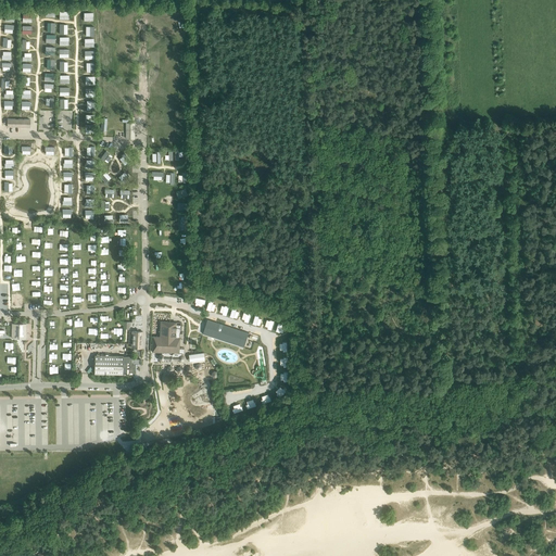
[(104,35),(98,35),(99,40),(113,38),(112,27),(103,28),(104,35)]
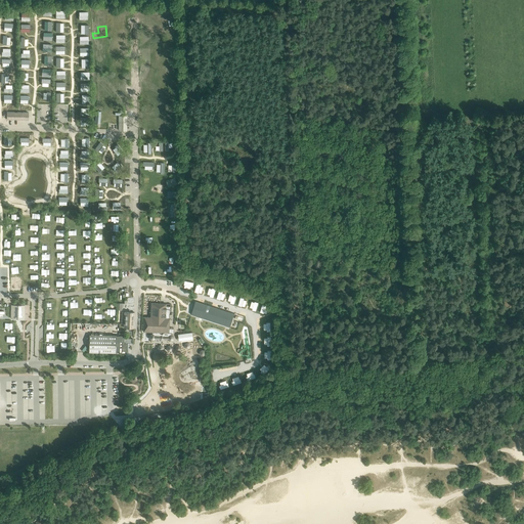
[(11,37),(16,37),(16,27),(7,27),(7,31),(10,31),(11,37)]
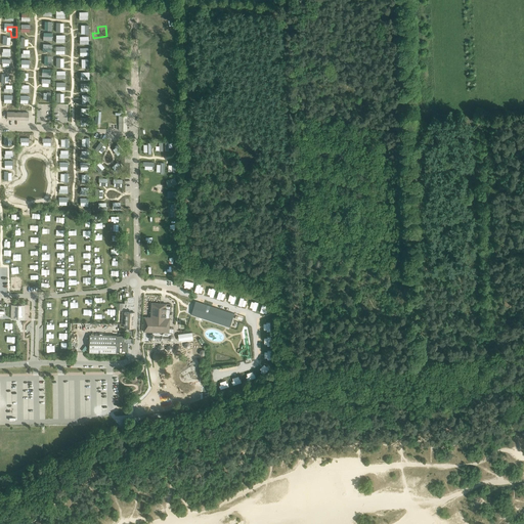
[(20,27),(20,37),(29,37),(29,27),(20,27)]
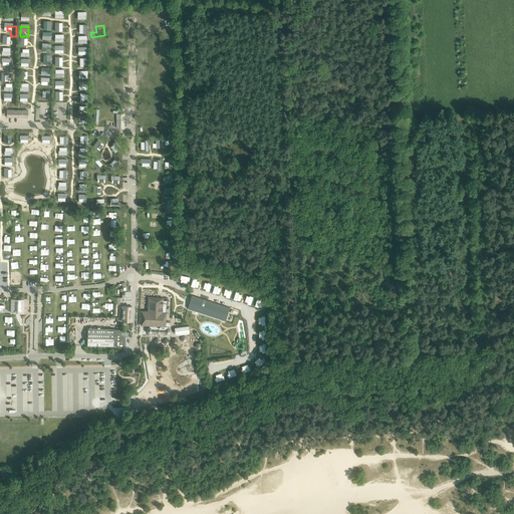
[(22,55),(22,60),(31,60),(31,51),(28,51),(28,55),(22,55)]
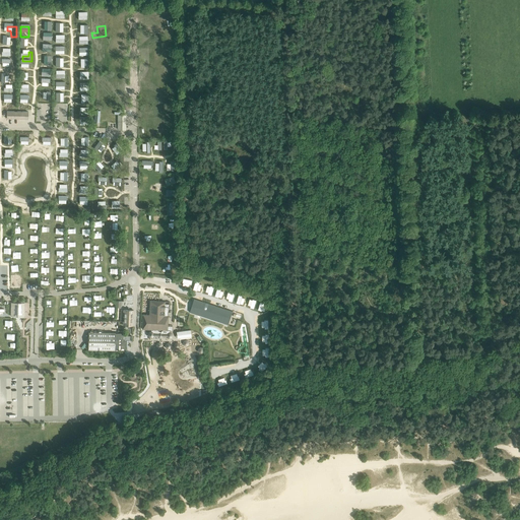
[(4,65),(16,65),(16,54),(11,54),(11,57),(7,57),(7,61),(4,61),(4,65)]
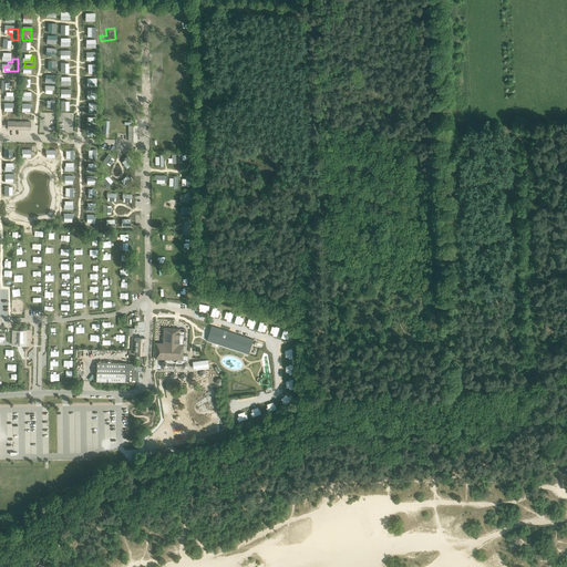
[(131,66),(136,66),(136,62),(122,61),(121,74),(131,74),(131,66)]
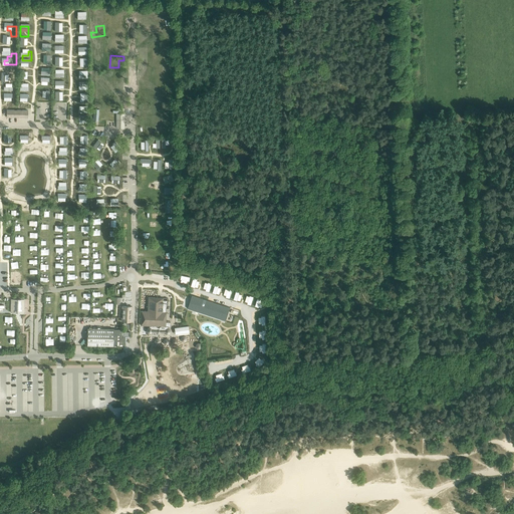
[(149,102),(150,90),(143,90),(143,97),(139,97),(139,102),(149,102)]
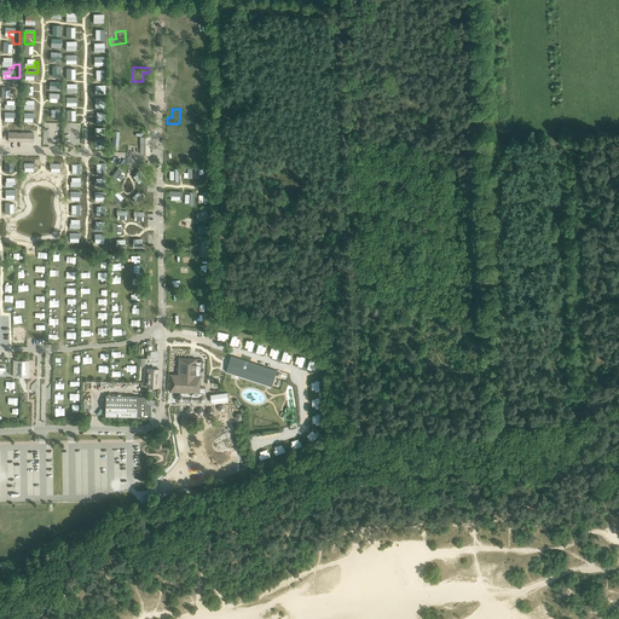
[(195,121),(201,121),(201,109),(187,109),(187,117),(195,117),(195,121)]
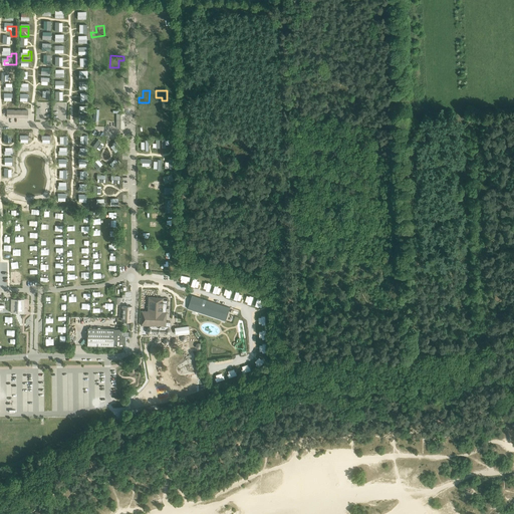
[(22,97),(22,91),(20,91),(19,100),(29,100),(30,97),(22,97)]
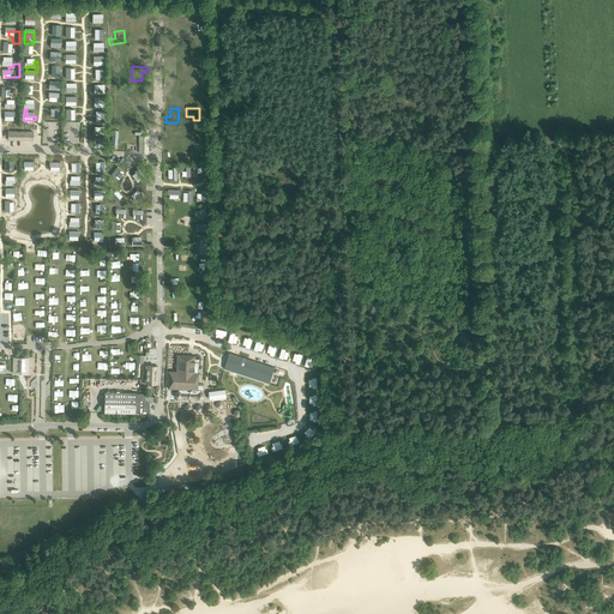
[(131,110),(131,124),(143,124),(144,110),(131,110)]
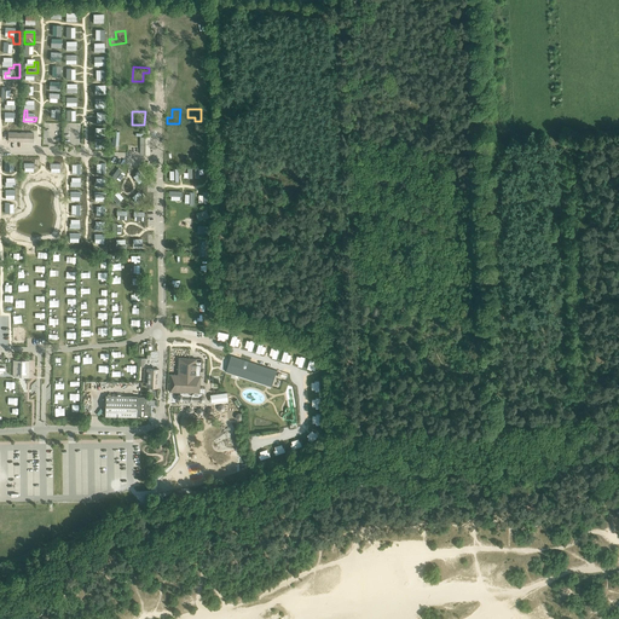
[(13,128),(19,128),(19,115),(9,116),(9,125),(13,125),(13,128)]
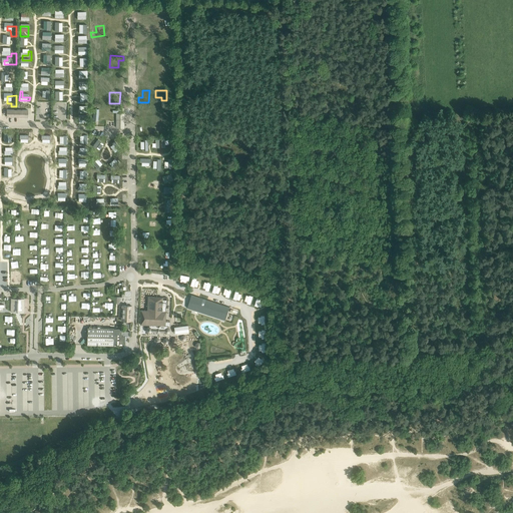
[(111,116),(111,113),(115,112),(115,108),(103,108),(103,116),(111,116)]
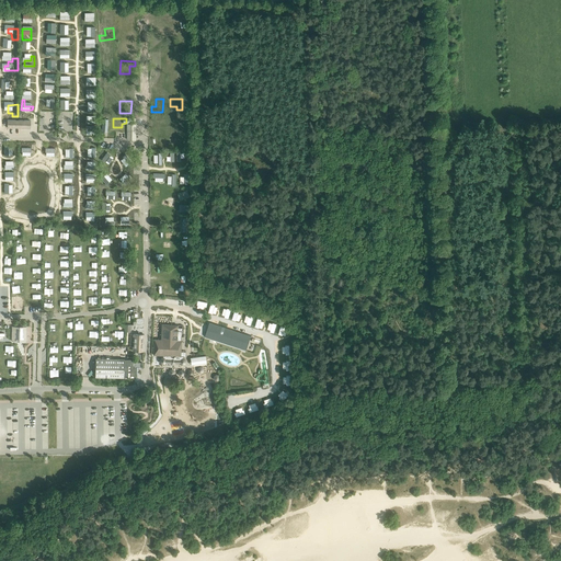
[(136,140),(136,123),(127,123),(126,139),(136,140)]
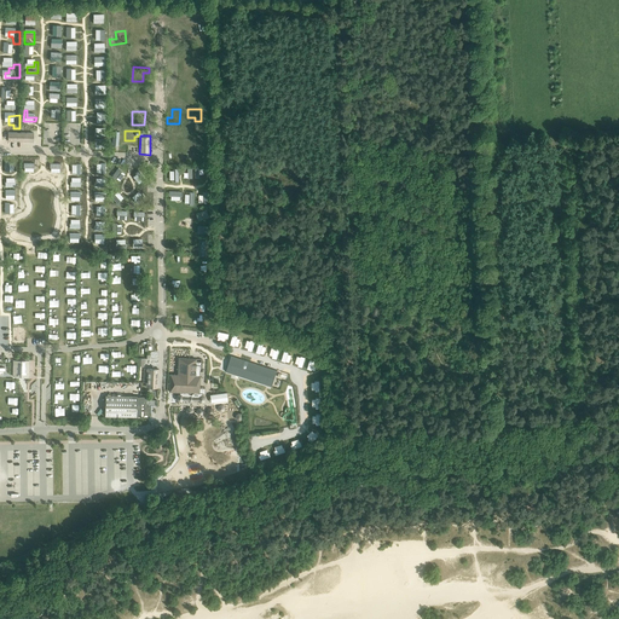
[(108,175),(108,172),(96,172),(96,181),(102,181),(102,175),(108,175)]
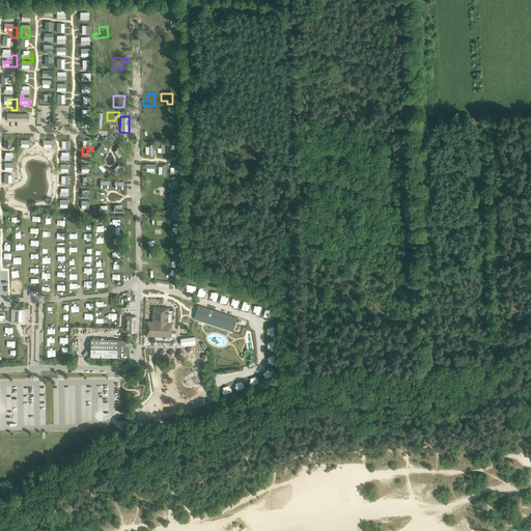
[(178,179),(169,183),(171,190),(180,187),(178,179)]
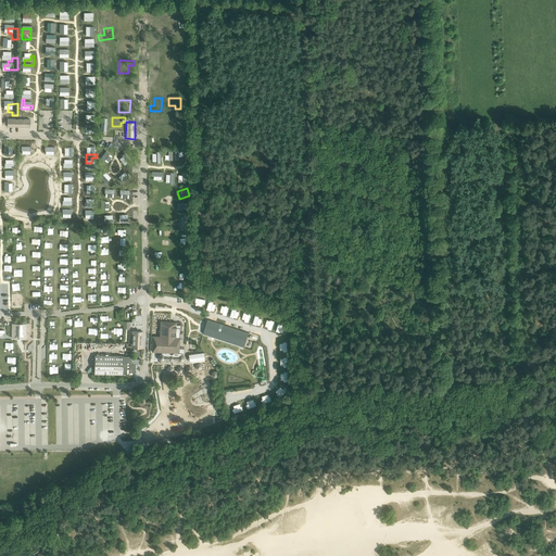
[(124,190),(125,199),(135,199),(135,194),(130,194),(130,190),(124,190)]
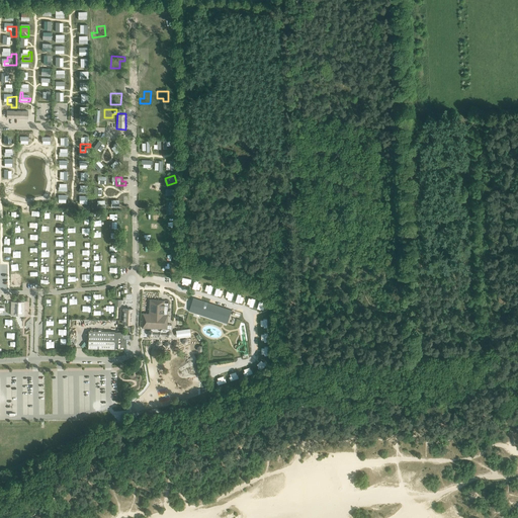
[(3,195),(7,199),(12,192),(8,188),(3,195)]
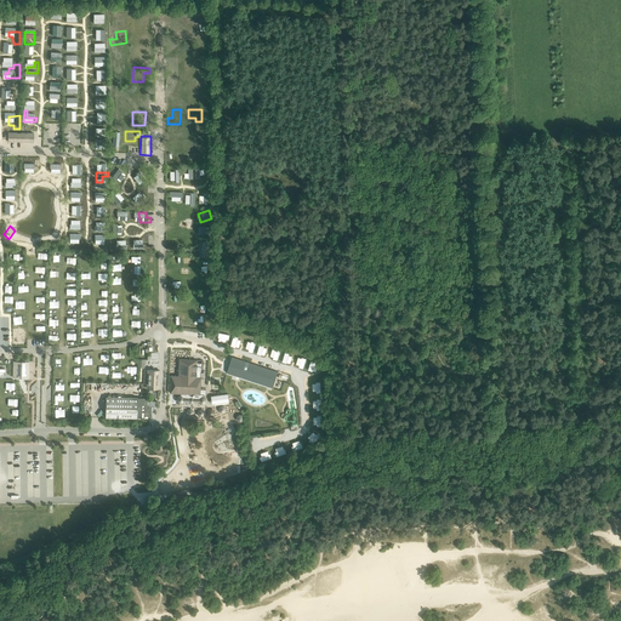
[(38,228),(34,232),(41,240),(46,237),(38,228)]
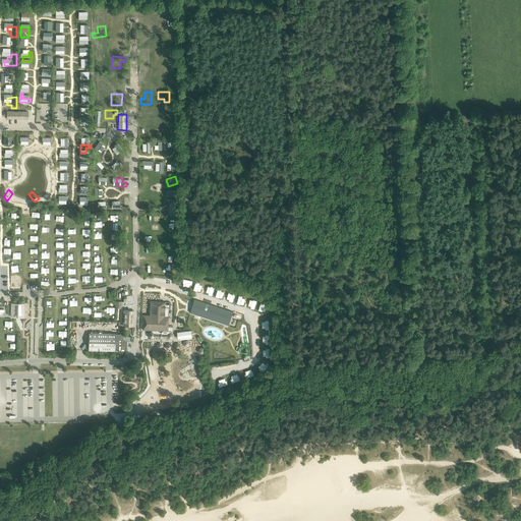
[(194,299),(190,312),(226,325),(227,325),(229,325),(233,311),(232,310),(231,310),(211,304),(194,299)]
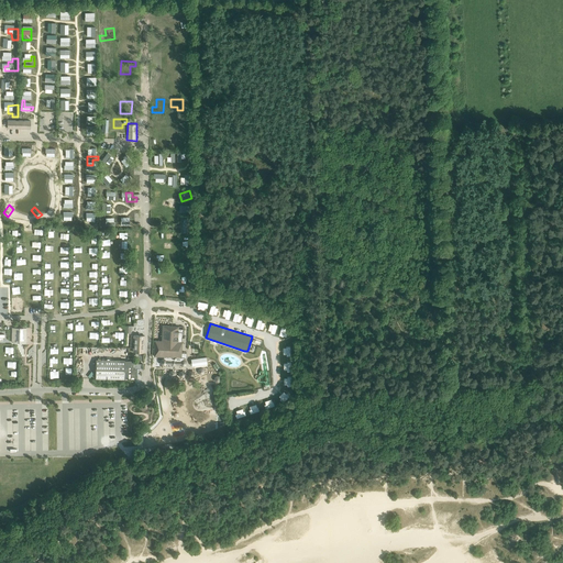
[(155,341),(154,356),(181,357),(185,357),(186,357),(187,353),(181,353),(181,342),(183,329),(178,329),(178,327),(172,327),(169,327),(169,326),(163,326),(162,341),(155,341)]
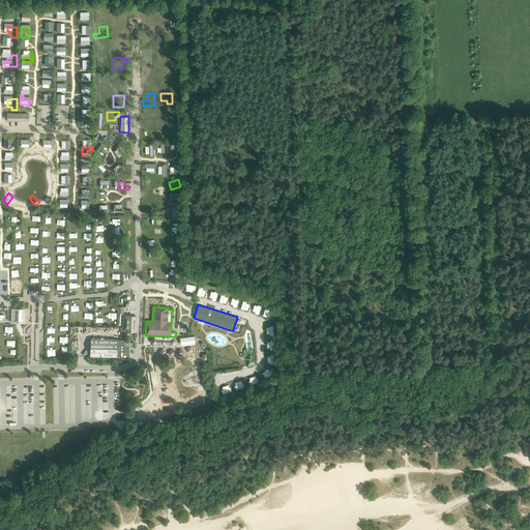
[(11,308),(11,322),(25,322),(25,308),(11,308)]
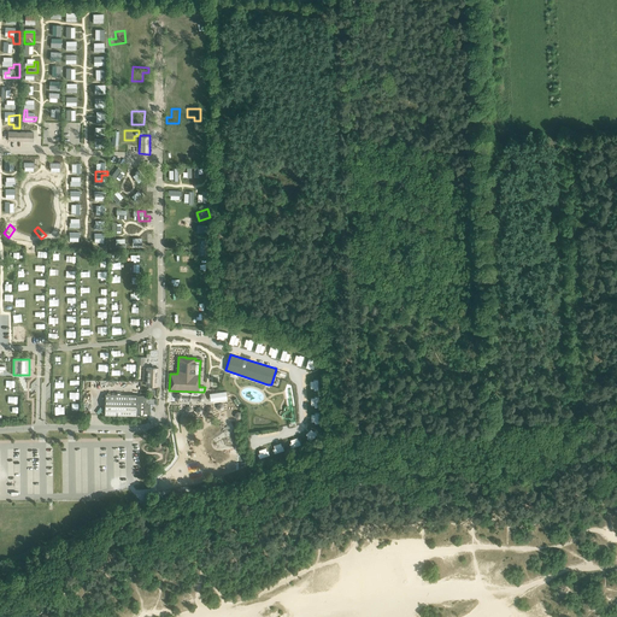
[(147,368),(146,386),(158,386),(158,368),(147,368)]
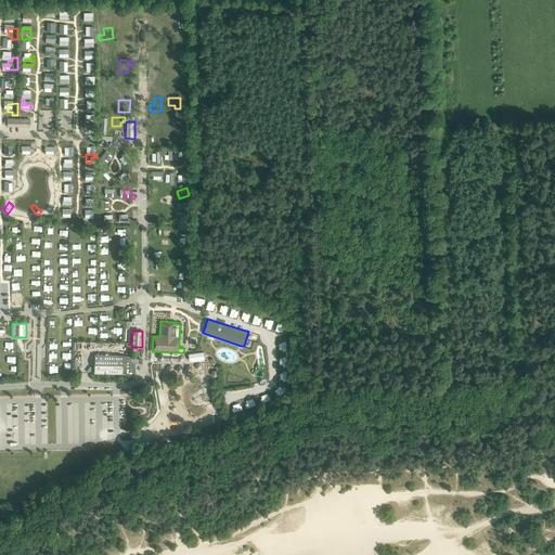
[(94,355),(93,374),(123,374),(123,355),(94,355)]
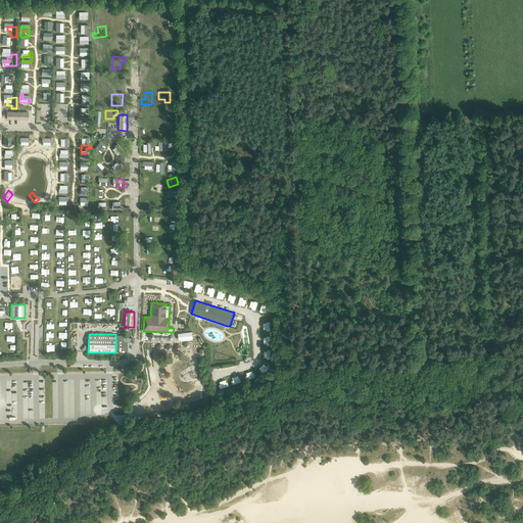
[(250,370),(240,372),(243,381),(259,378),(256,368),(250,369),(250,370)]
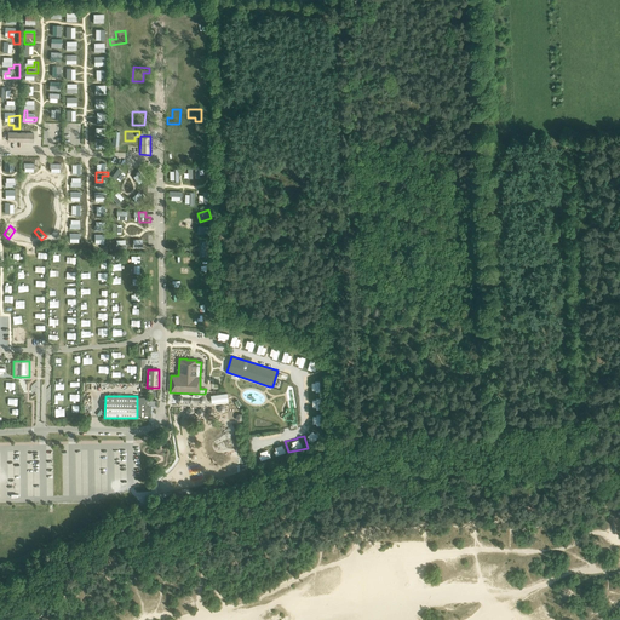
[(256,451),(257,463),(283,459),(283,453),(281,454),(279,442),(274,443),(275,449),(273,449),(273,457),(268,458),(265,448),(256,451)]
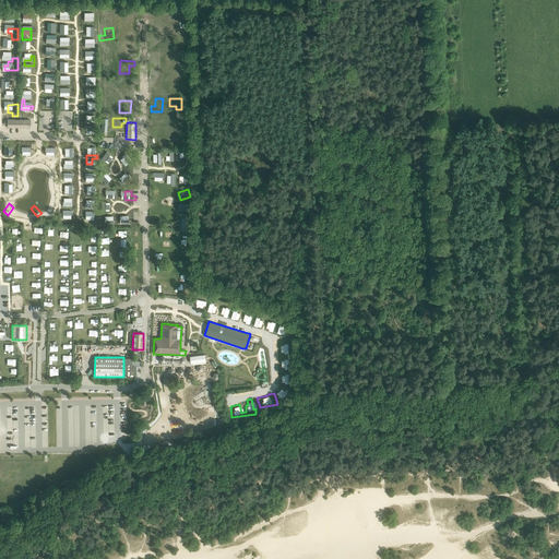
[(180,420),(169,424),(174,436),(183,432),(180,420)]
